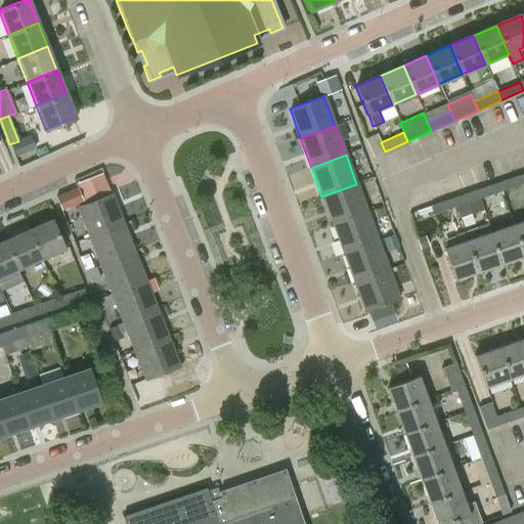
[(515,176),(499,182),(503,190),(518,185),(515,176)]
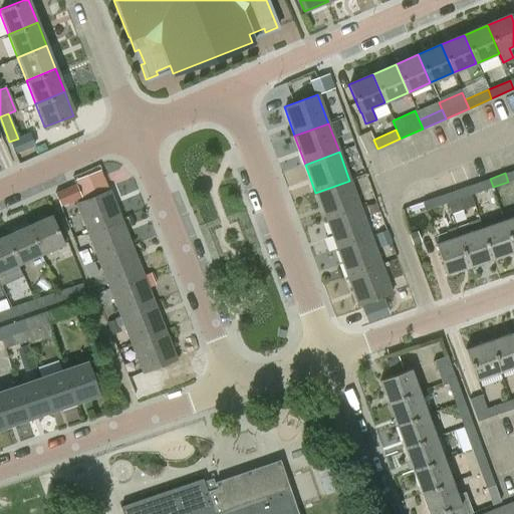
[(349,181),(315,193),(326,221),(359,209),(349,181)]
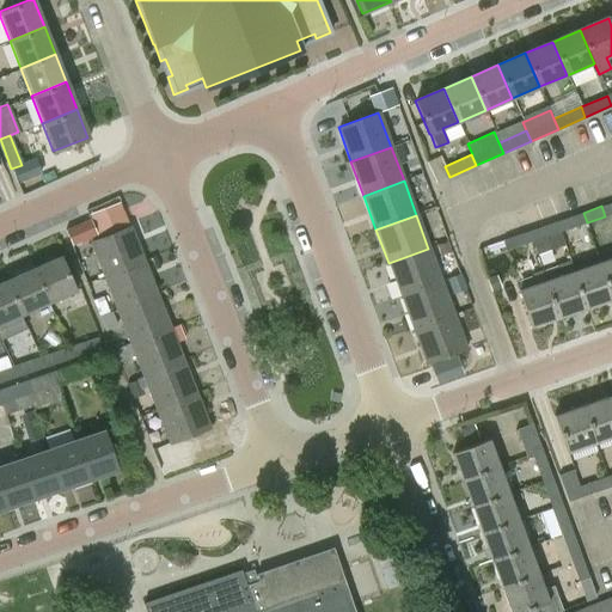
[(575,215),(556,222),(560,232),(579,225),(575,215)]
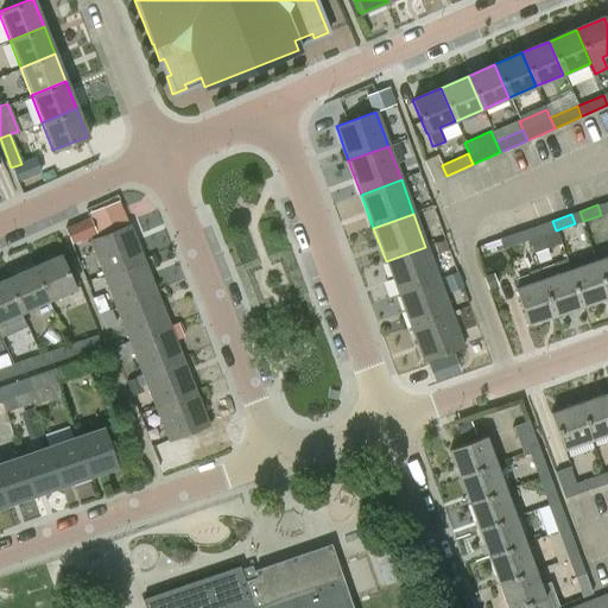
[(542,235),(546,248),(561,244),(556,230),(552,221),(525,229),(529,240),(542,235)]
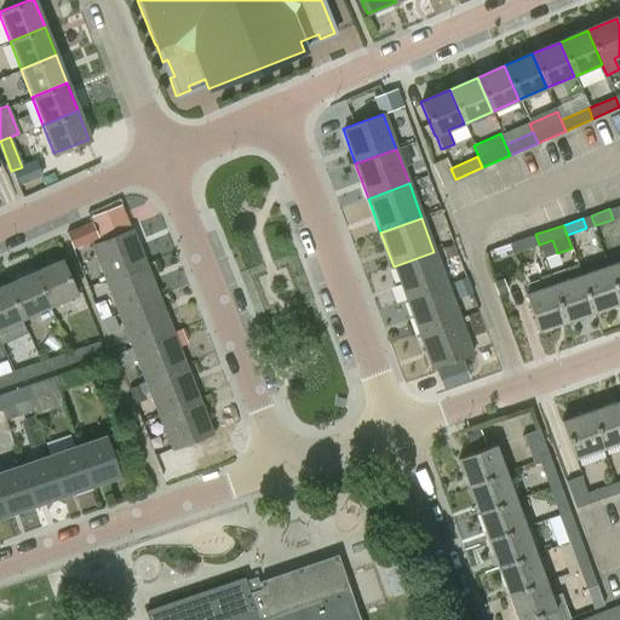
[(104,280),(144,264),(131,229),(91,245),(104,280)]
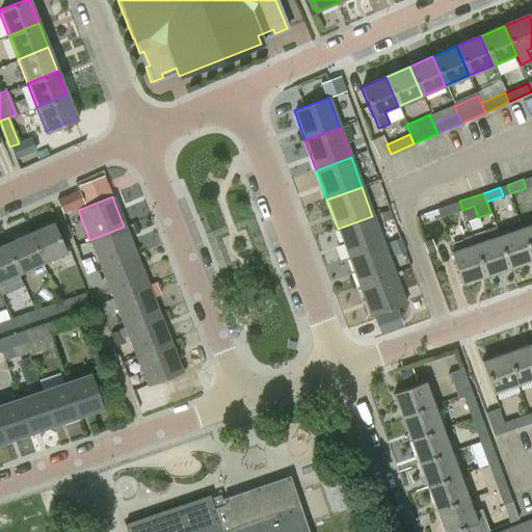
[(440,217),(455,212),(452,204),(436,209),(440,217)]
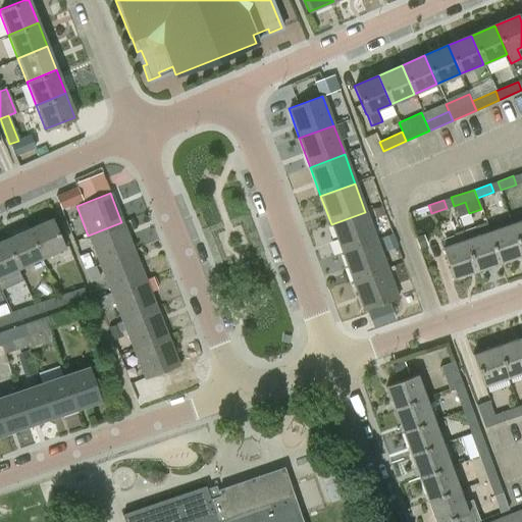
[(382,206),(372,210),(375,217),(384,214),(382,206)]
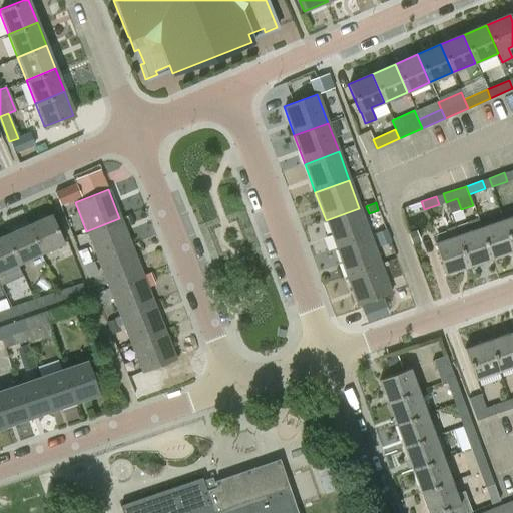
[(359,208),(326,220),(336,249),(370,236),(359,208)]
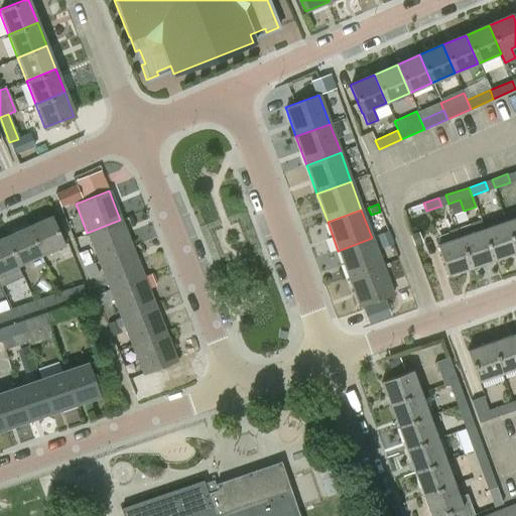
[(26,225),(39,254),(62,243),(49,215),(26,225)]
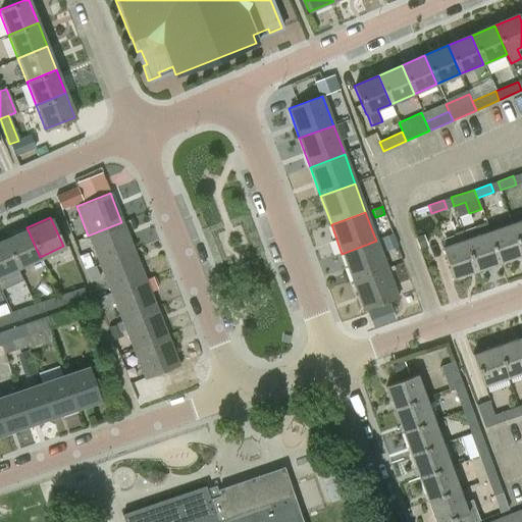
[(521,218),(512,222),(521,252),(521,218)]
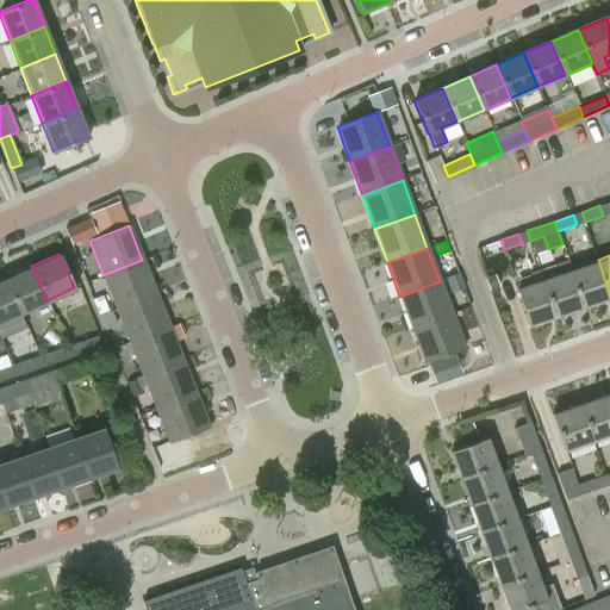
[(103,275),(116,309),(155,293),(142,260),(103,275)]
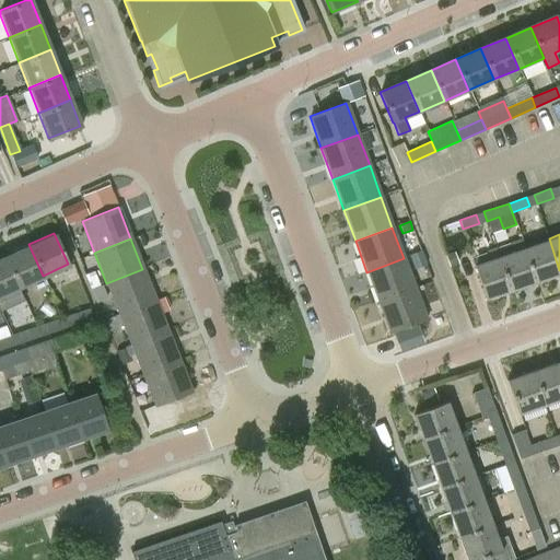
[(500,256),(512,292),(537,283),(521,238),(510,243),(513,252),(500,256)]
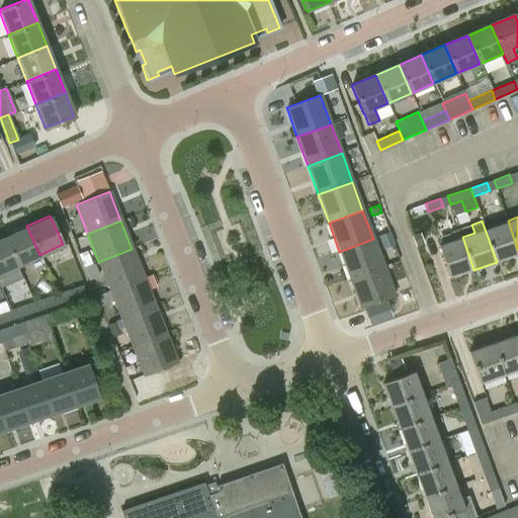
[(517,254),(517,250),(508,221),(486,229),(483,221),(482,221),(497,262),(517,254)]
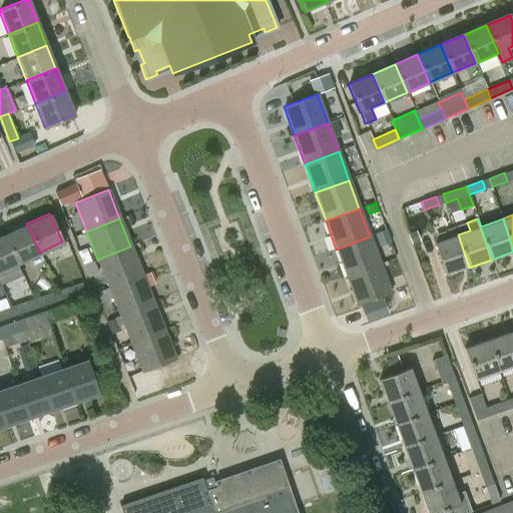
[(3,234),(16,263),(39,252),(26,223),(3,234)]
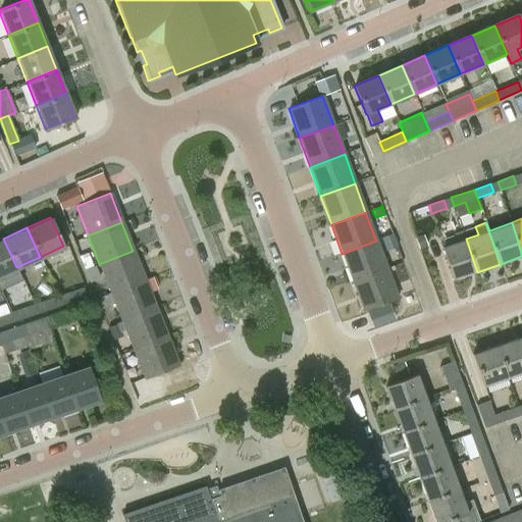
[(477,272),(466,239),(463,240),(460,231),(453,233),(456,243),(441,247),(453,280),(477,272)]
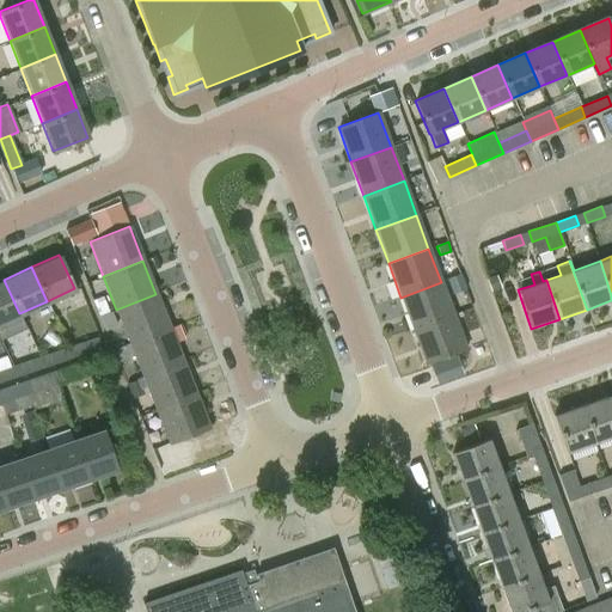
[(450,280),(454,294),(465,289),(460,275),(450,280)]
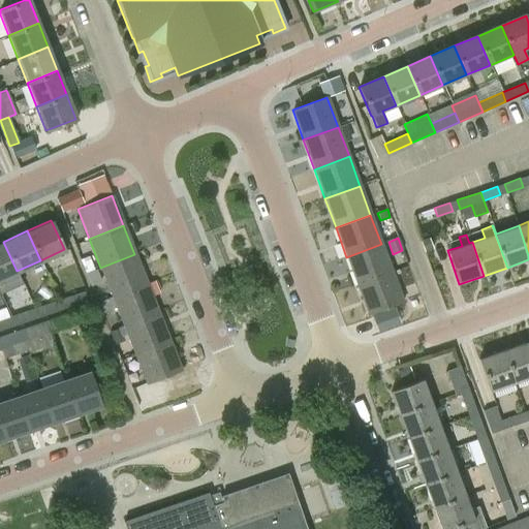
[(425,253),(432,250),(428,240),(421,243),(425,253)]
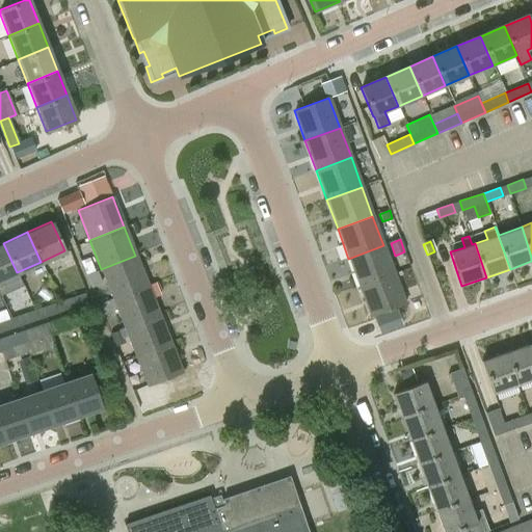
[(0,244),(0,280),(17,272),(3,243),(0,244)]
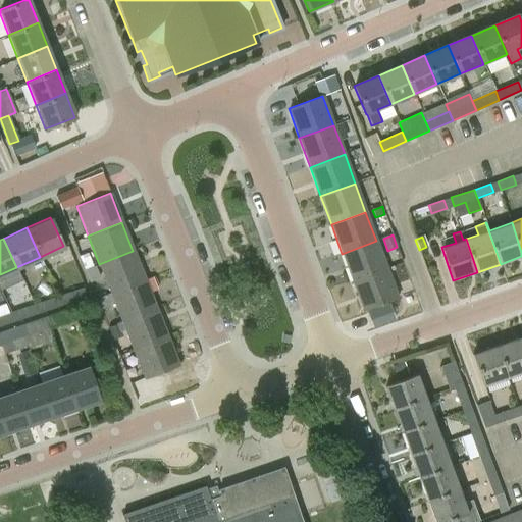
[(353,282),(386,270),(376,241),(342,254),(353,282)]
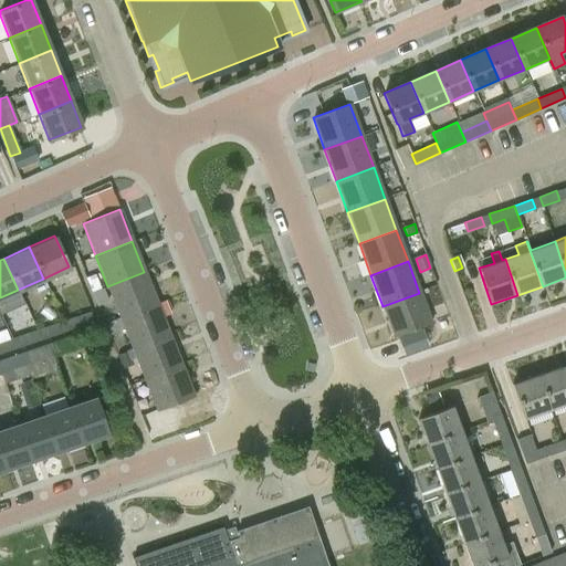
[(144,272),(107,286),(119,317),(156,303),(144,272)]
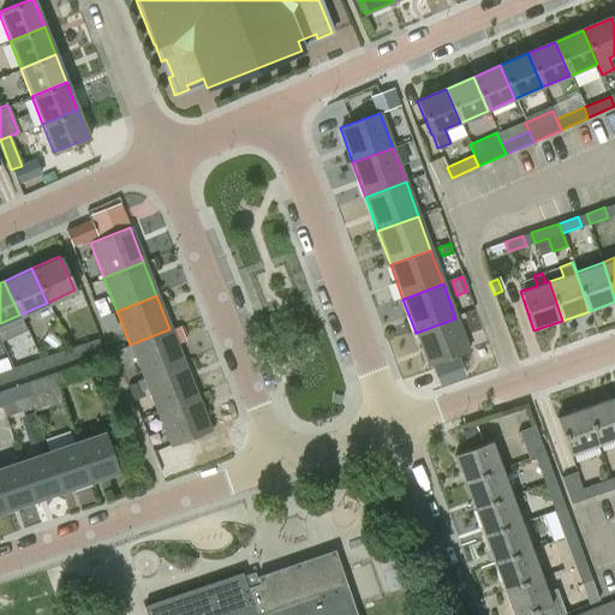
[(94,302),(100,317),(108,314),(102,298),(94,302)]
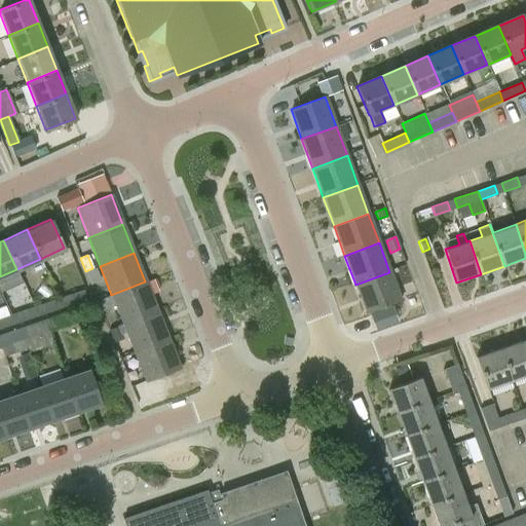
[(92,268),(85,271),(89,283),(100,279),(95,268),(92,268)]
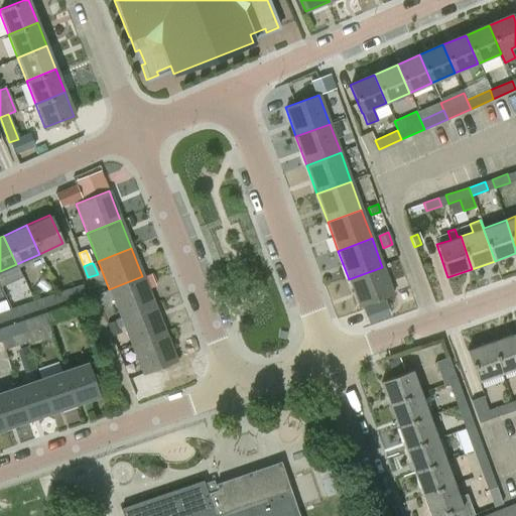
[(393,296),(382,267),(349,279),(359,308),(363,307),(385,299),(393,296)]
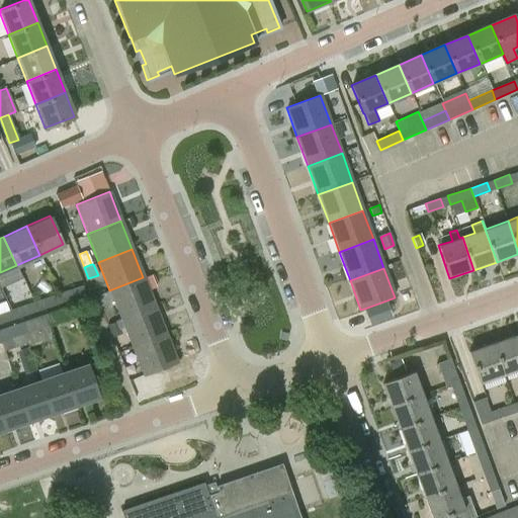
[(143,277),(109,290),(120,319),(154,306),(143,277)]
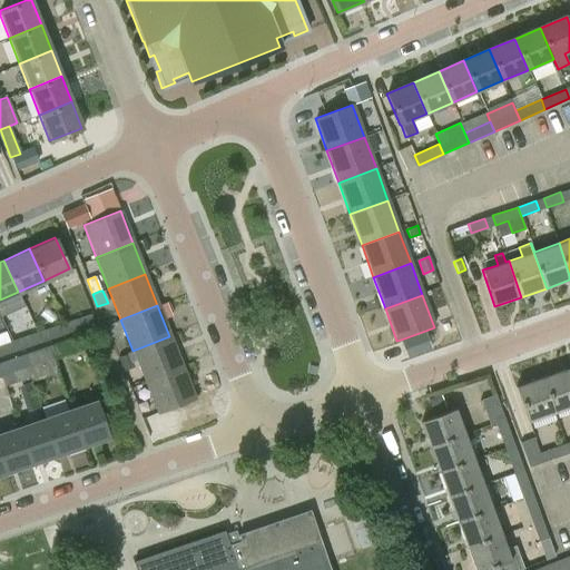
[(88,314),(62,323),(67,333),(92,325),(88,314)]
